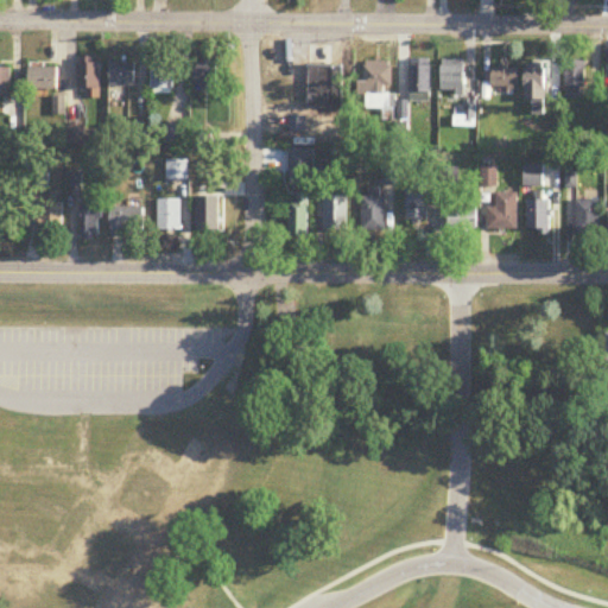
[(195,87),(220,87),(220,59),(195,59),(195,87)]
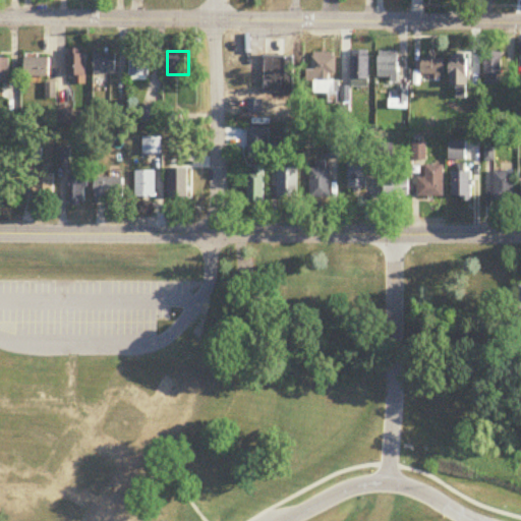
[(351,88),(368,88),(368,53),(351,53),(351,88)]
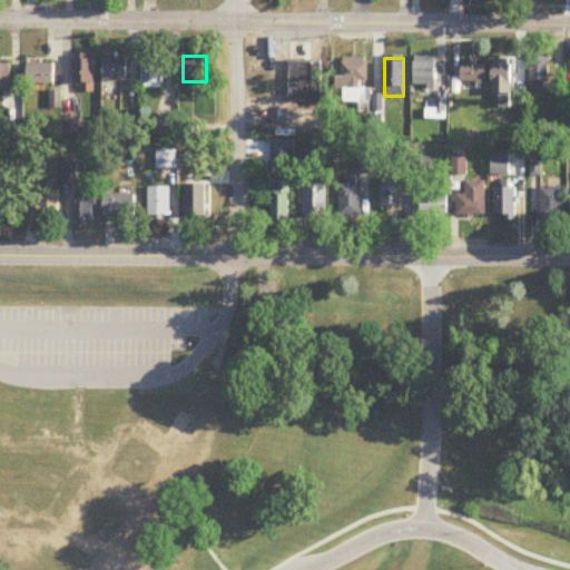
[(435,58),(414,58),(414,85),(435,85),(435,58)]
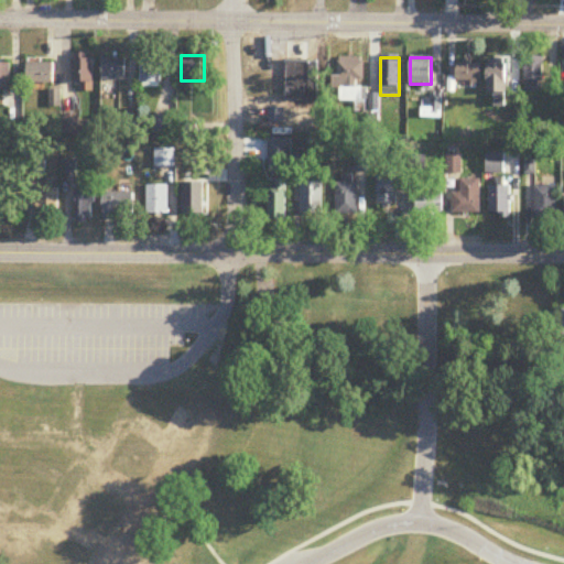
[(365,58),(339,58),(338,104),(365,104),(365,58)]
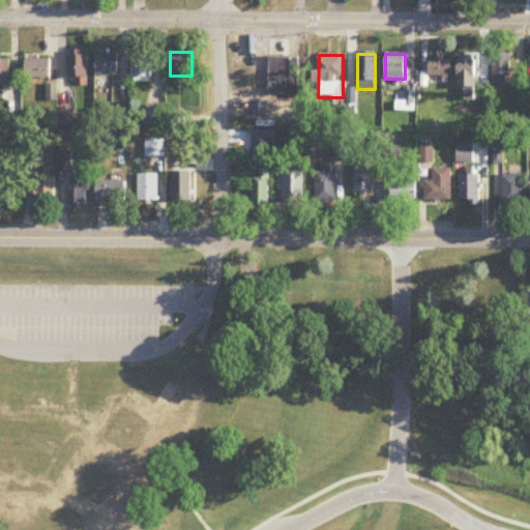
[(510,56),(492,56),(492,78),(510,78),(510,56)]
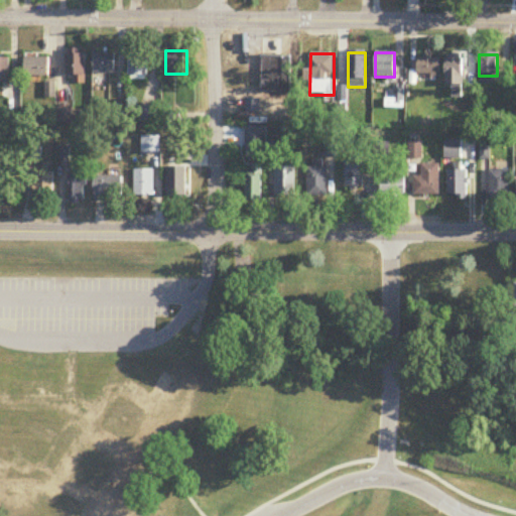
[(85,77),(85,55),(67,55),(67,77),(85,77)]
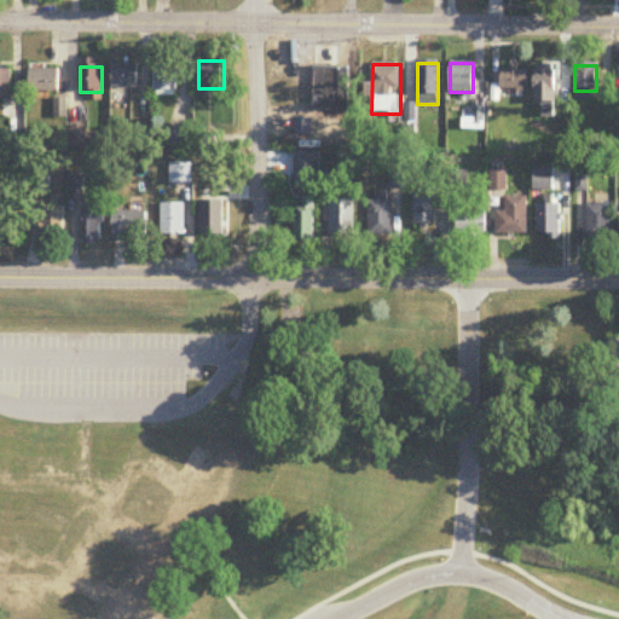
[(113,88),(138,88),(138,67),(113,67),(113,88)]
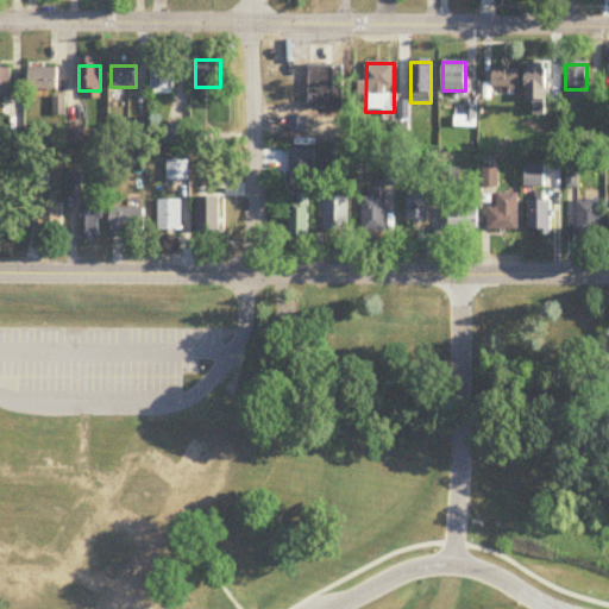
[(152,66),(152,95),(174,95),(174,66),(152,66)]
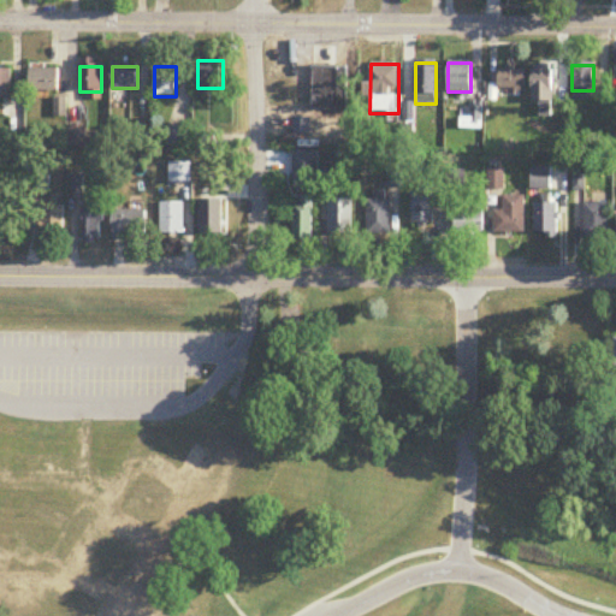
[(555,113),(555,67),(532,67),(532,113),(555,113)]
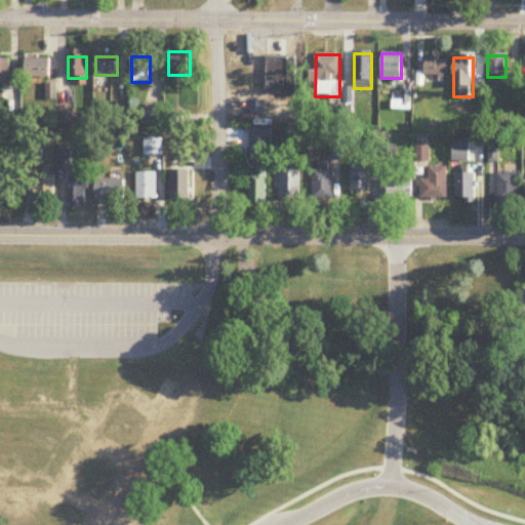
[(267,95),(296,95),(296,58),(267,58),(267,95)]
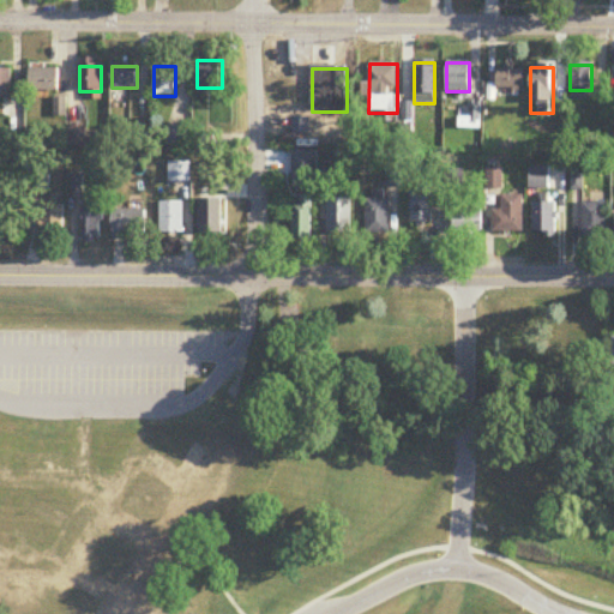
[(523,92),(523,68),(497,68),(497,92),(523,92)]
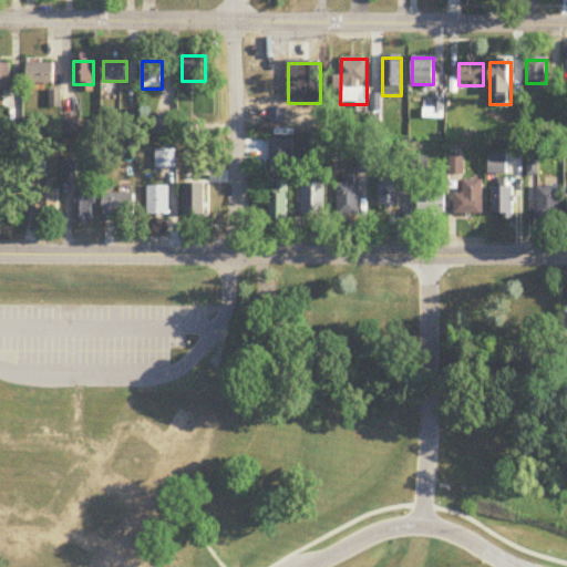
[(0,93),(10,93),(10,65),(0,64),(0,93)]
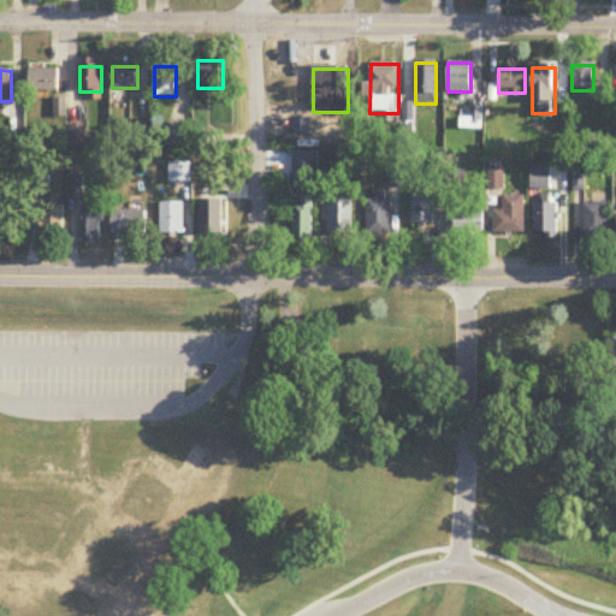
[(29,70),(29,93),(59,93),(59,70),(29,70)]
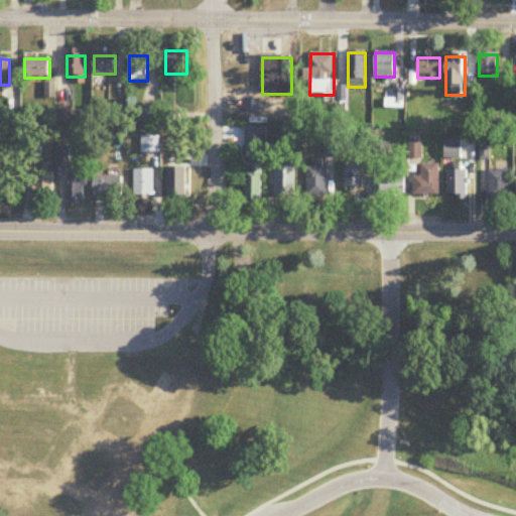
[(159,124),(160,107),(142,107),(142,124),(159,124)]
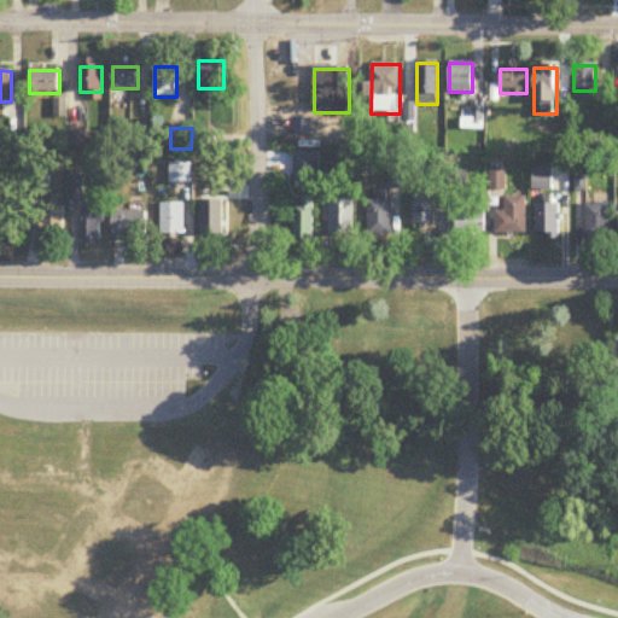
[(293,188),(320,188),(320,152),(293,152),(293,188)]
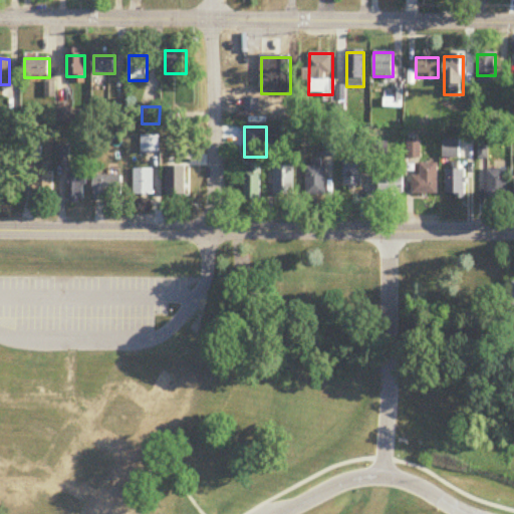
[(142,154),(159,154),(159,137),(142,137),(142,154)]
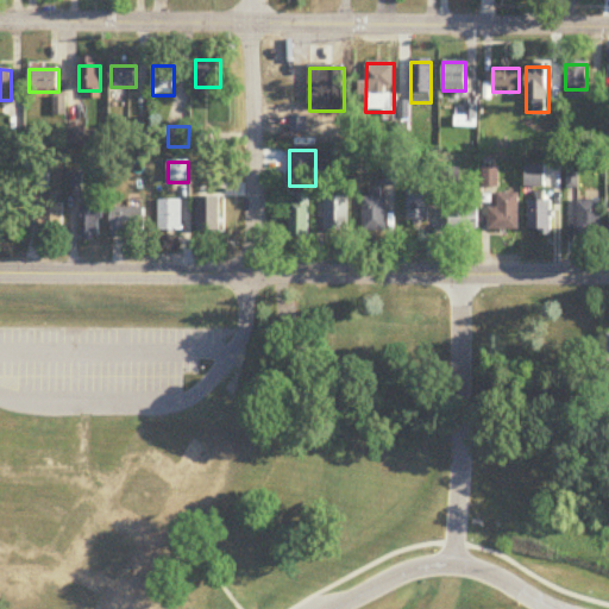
[(544,189),(544,167),(525,167),(525,189),(544,189)]
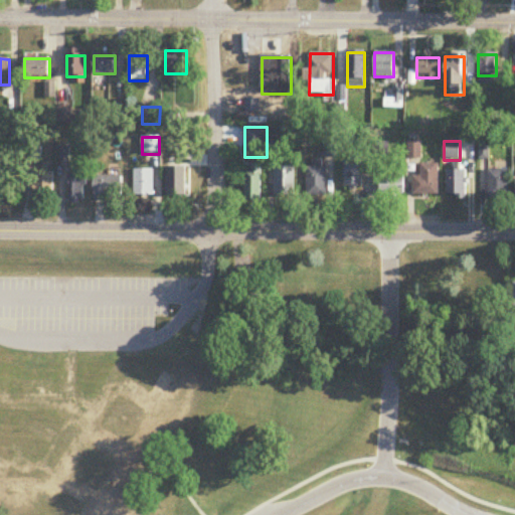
[(419,159),(419,144),(408,144),(408,159),(419,159)]
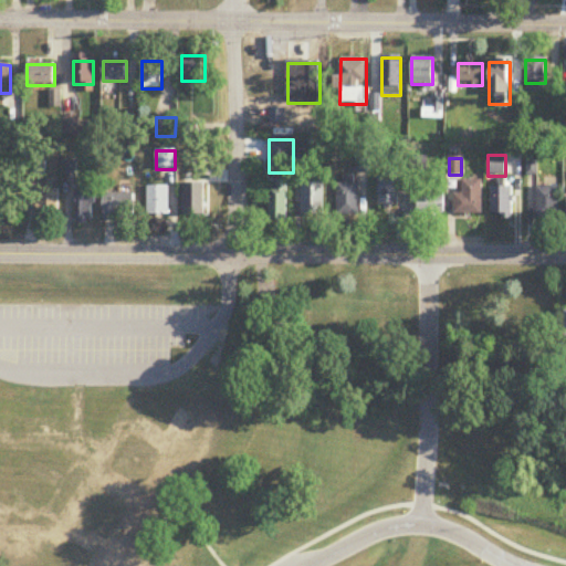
[(397,178),(378,178),(378,208),(397,208),(397,178)]
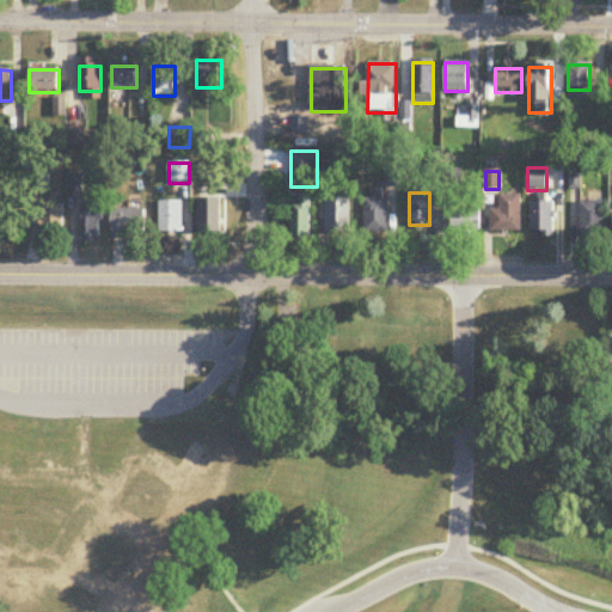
[(291,240),(311,240),(311,196),(291,196),(291,240)]
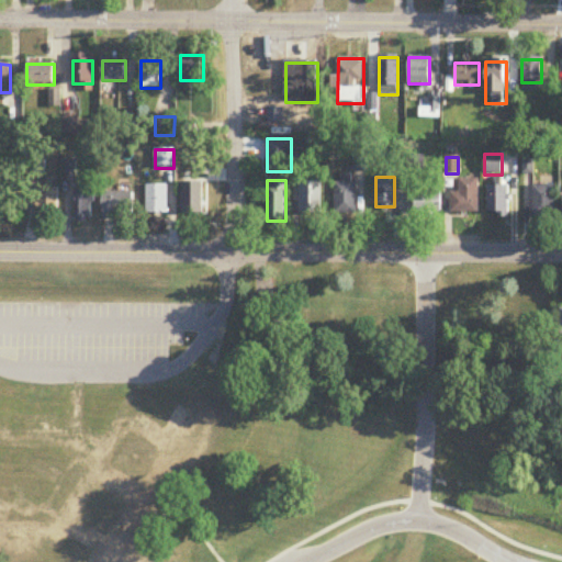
[(451,194),(451,214),(480,214),(480,180),(458,180),(458,194),(451,194)]
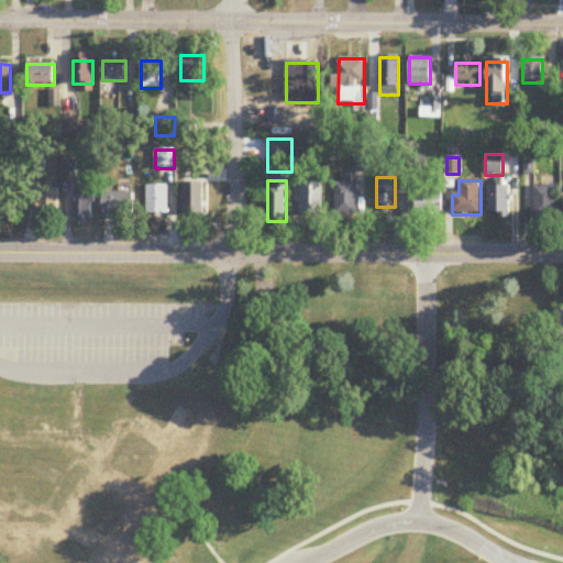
[(322,184),(301,184),(301,214),(322,214),(322,184)]
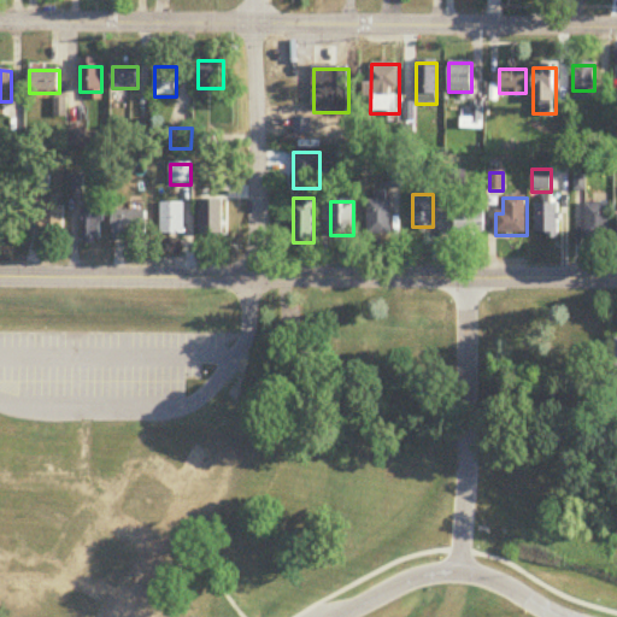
[(391,201),(366,201),(366,236),(391,236),(391,201)]
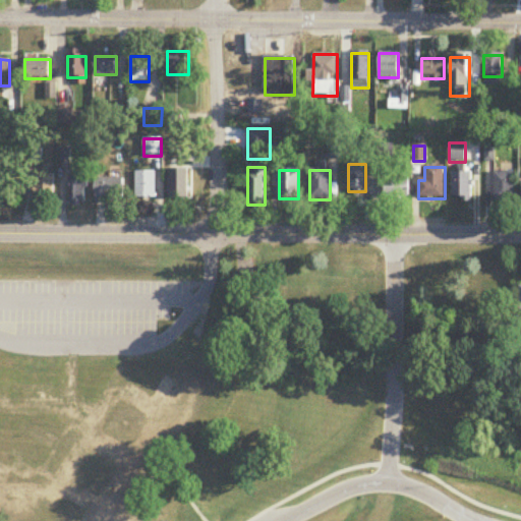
[(156,172),(136,172),(136,198),(156,198),(156,172)]
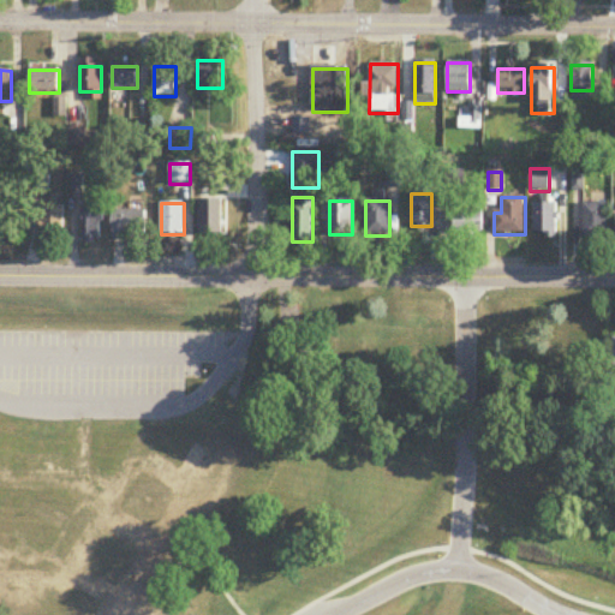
[(607,203),(583,203),(583,239),(607,239),(607,203)]
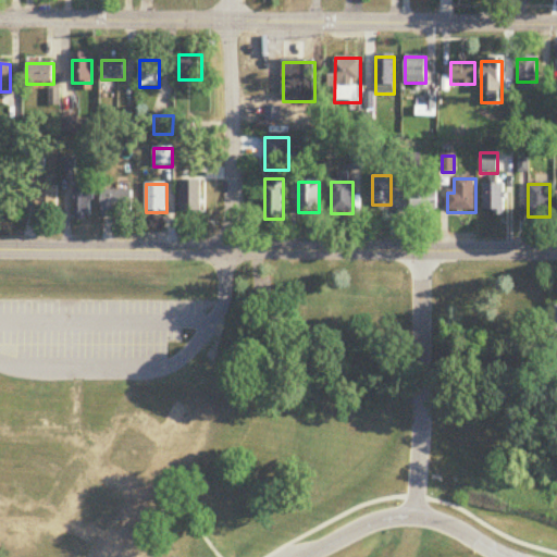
[(483,215),(504,215),(504,185),(483,185),(483,215)]
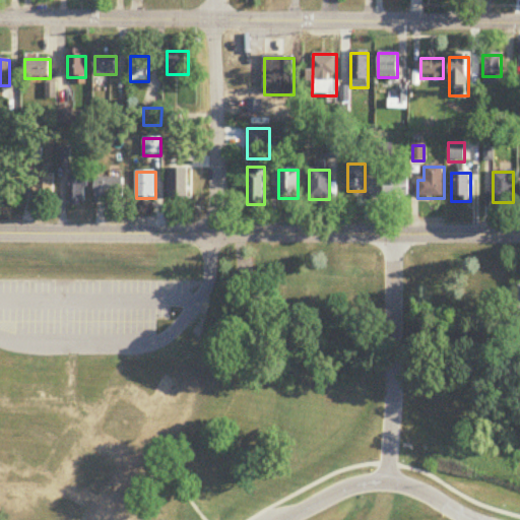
[(55,175),(36,175),(36,198),(55,198),(55,175)]
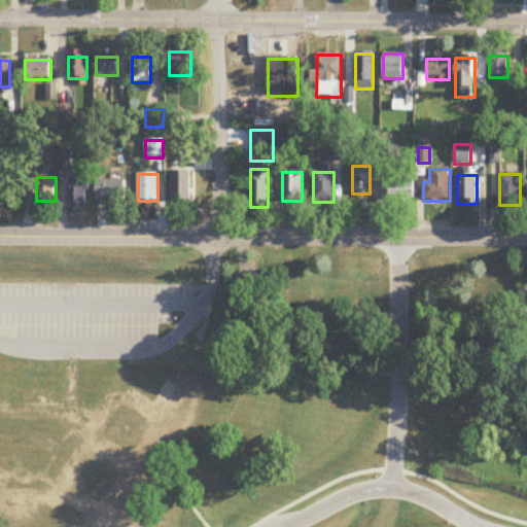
[(70,178),(70,210),(90,210),(90,178),(70,178)]
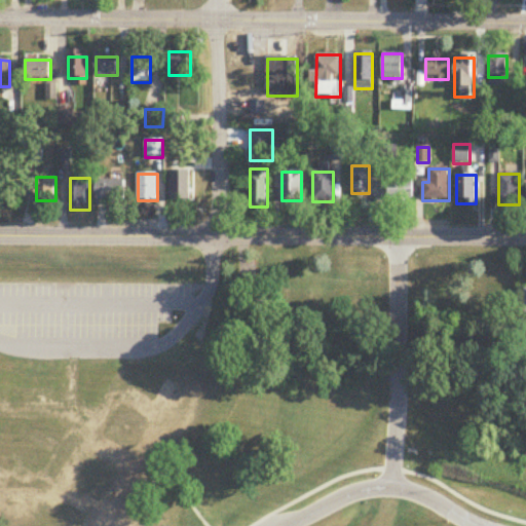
[(96,204),(125,204),(125,181),(96,181),(96,204)]
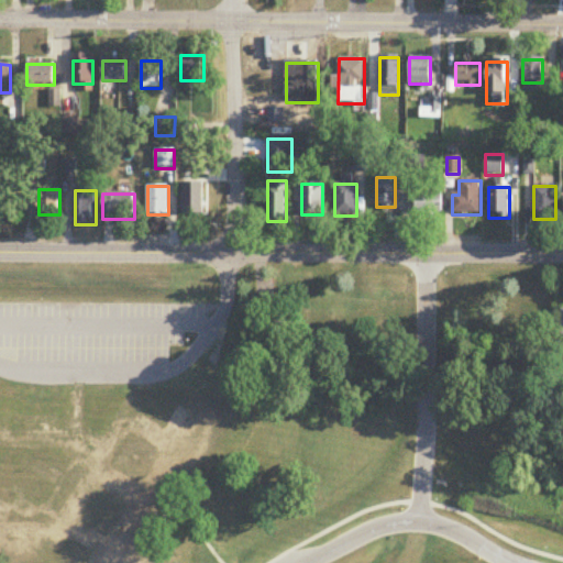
[(415,194),(415,216),(442,216),(442,194),(415,194)]
